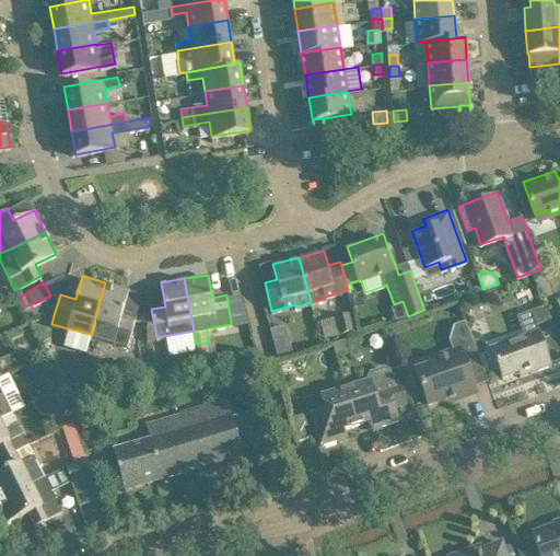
[(105,282),(91,334),(114,340),(127,345),(136,316),(123,312),(129,289),(105,282)]
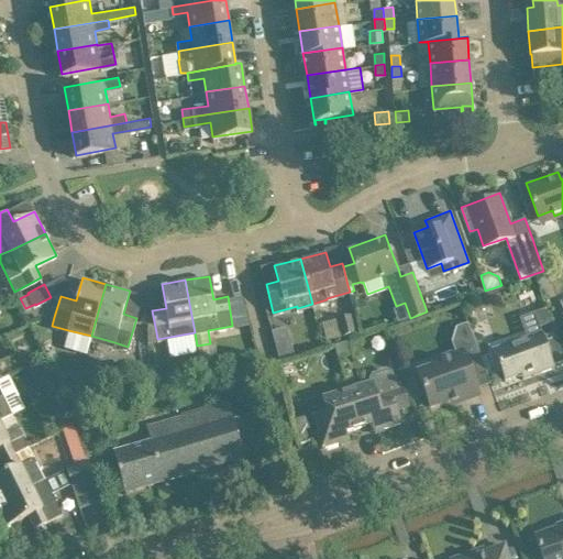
[(0,288),(0,299),(12,298),(6,286),(0,288)]
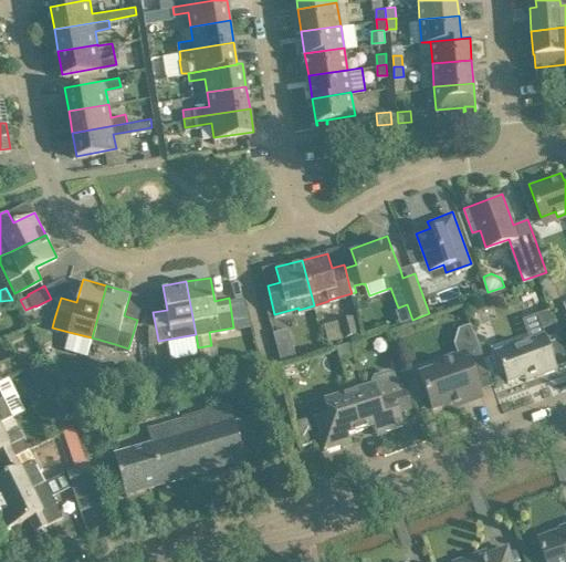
[(548,306),(537,311),(543,326),(554,322),(548,306)]
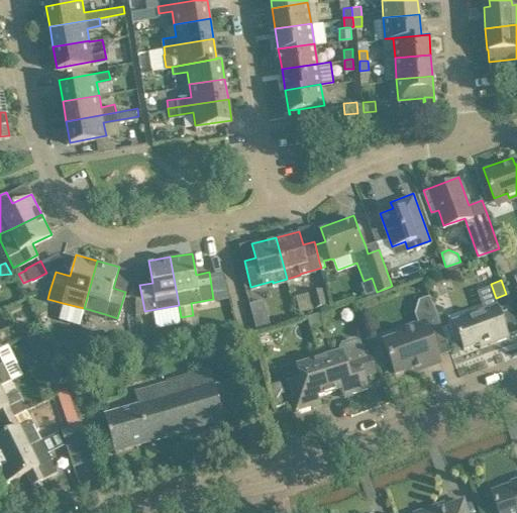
[(309,290),(313,306),(328,303),(323,286),(309,290)]
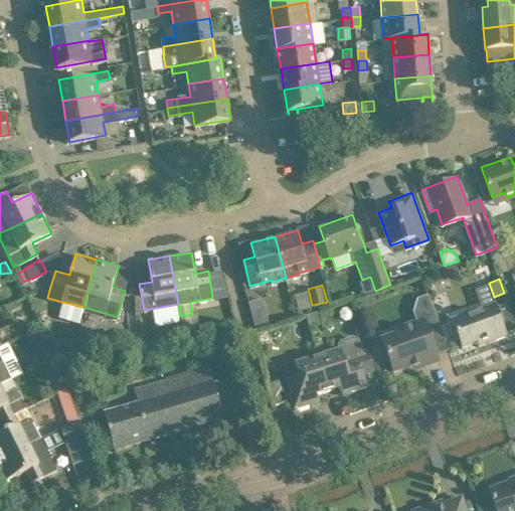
[(440,324),(439,323),(431,299),(419,303),(424,316),(404,323),(406,328),(381,337),(393,369),(411,363),(413,368),(439,358),(433,339),(427,328),(440,324)]
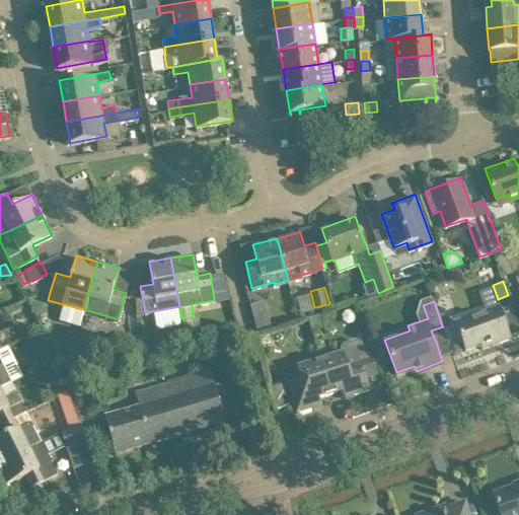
[(454,321),(442,325),(443,326),(449,343),(461,338),(465,349),(480,343),(482,347),(511,337),(499,303),(454,320),(454,321)]
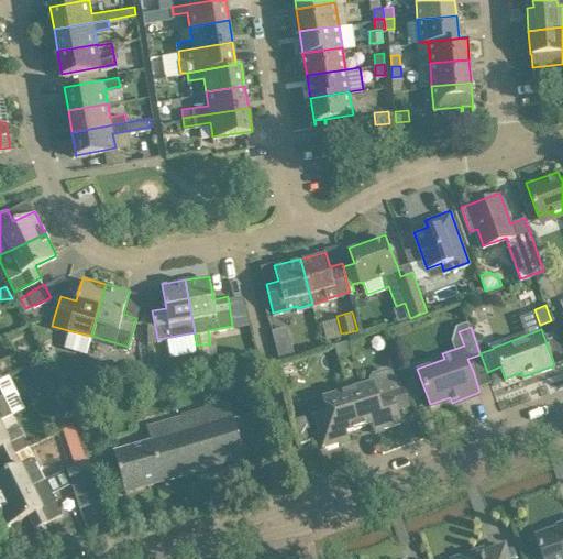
[(291,344),(276,349),(278,358),(294,354),(291,344)]
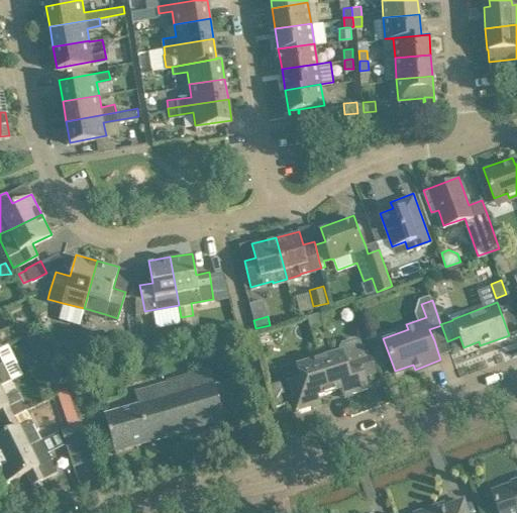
[(49,320),(42,323),(45,331),(53,327),(49,320)]
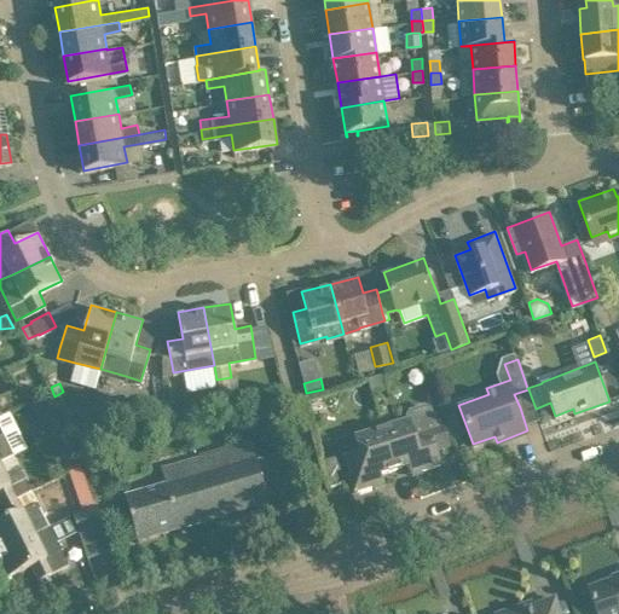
[(160,399),(145,401),(146,412),(161,410),(160,399)]
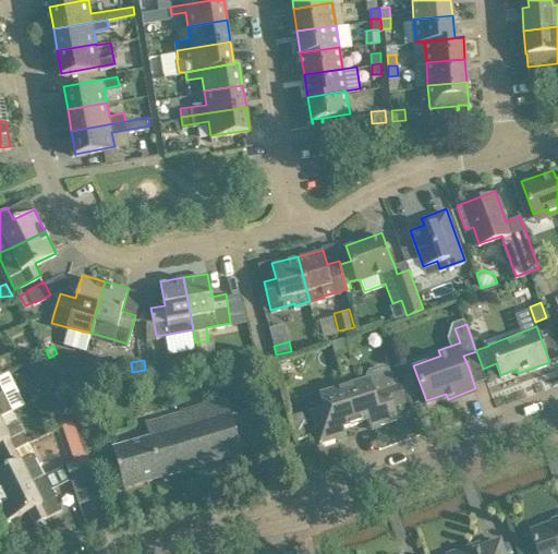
[(368,377),(344,384),(356,421),(370,417),(375,436),(384,434),(380,422),(398,417),(393,404),(405,399),(400,383),(399,383),(397,377),(392,378),(388,365),(384,363),(370,368),(366,372),(368,377)]
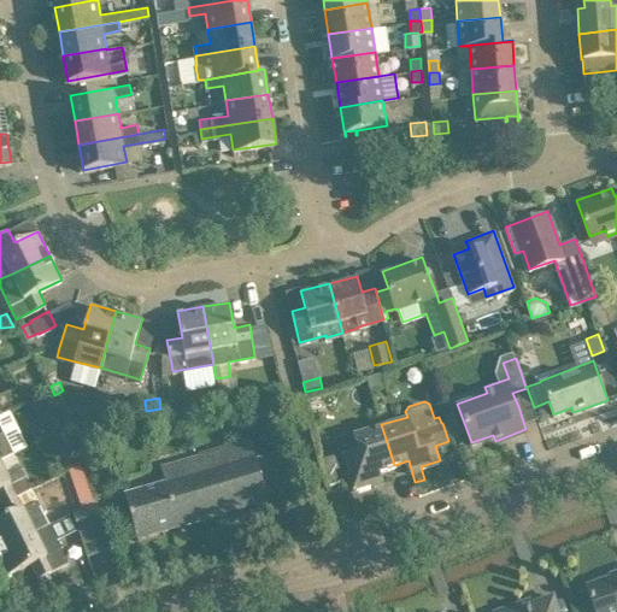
[(45,413),(52,429),(66,422),(58,406),(45,413)]
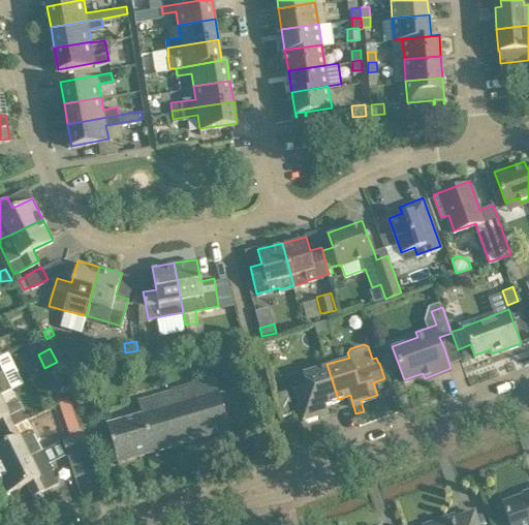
[(0,394),(12,388),(24,381),(8,350),(0,354),(0,394)]
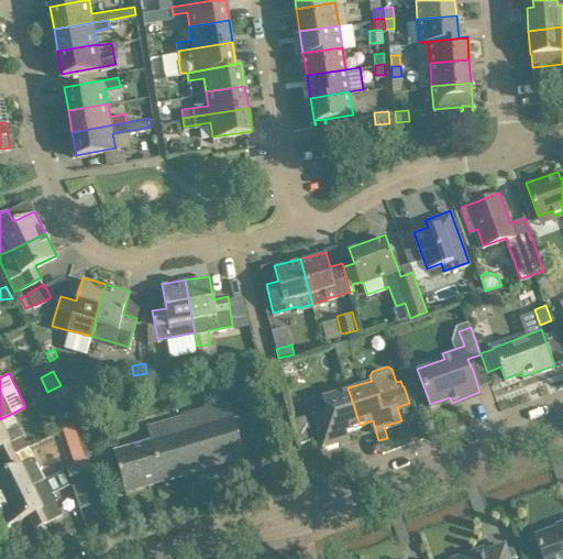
[(54,406),(67,399),(61,386),(47,393),(54,406)]
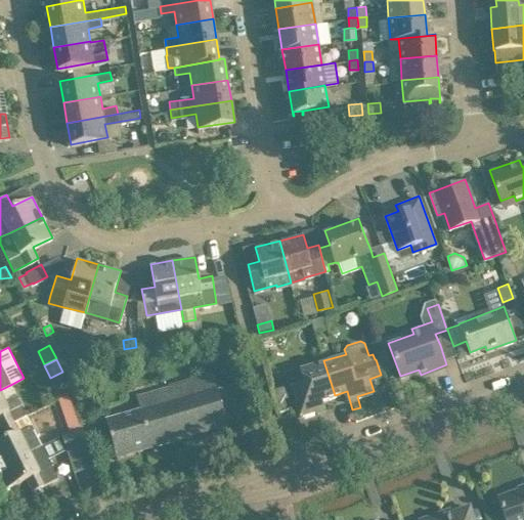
[(335,395),(323,360),(300,369),(304,382),(291,386),(300,414),(316,408),(320,420),(328,418),(322,399),(335,395)]
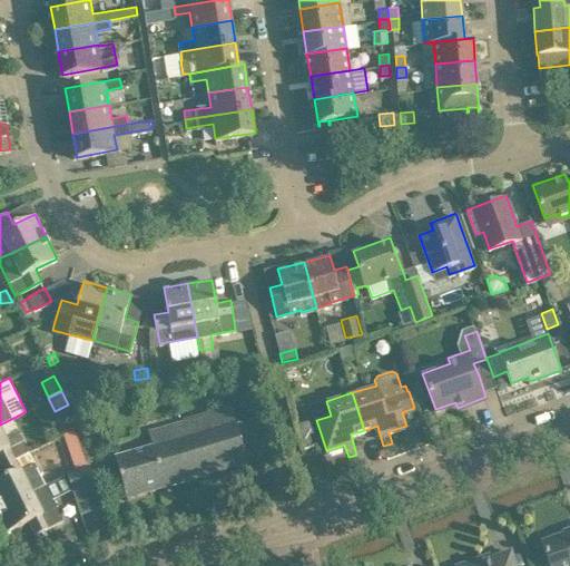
[(0,460),(2,465),(29,451),(13,418),(0,425),(0,460)]
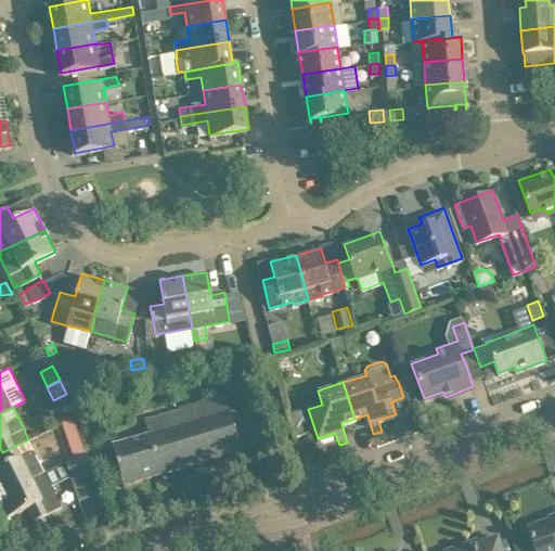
[(293,423),(296,435),(305,432),(301,420),(305,420),(301,408),(289,411),(293,423)]
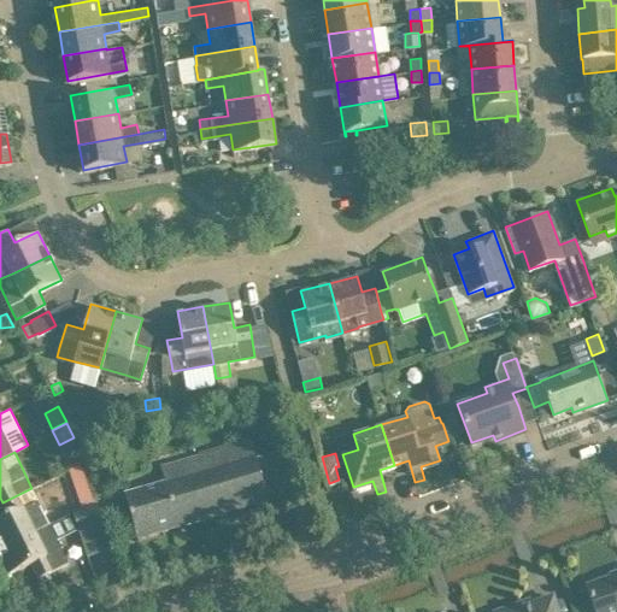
[(165,481),(125,493),(131,513),(137,536),(268,499),(266,494),(256,457),(192,476),(187,457),(160,465),(165,481)]
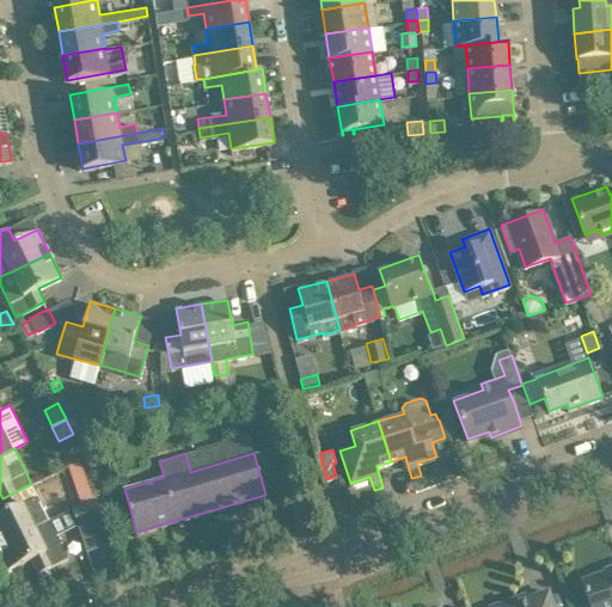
[(86,458),(72,460),(79,496),(93,494),(86,458)]
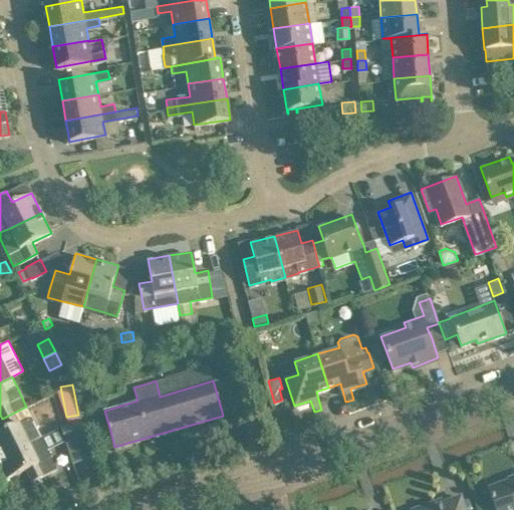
[(0,431),(0,457),(29,443),(29,442),(24,432),(36,426),(26,407),(2,419),(7,428),(0,431)]
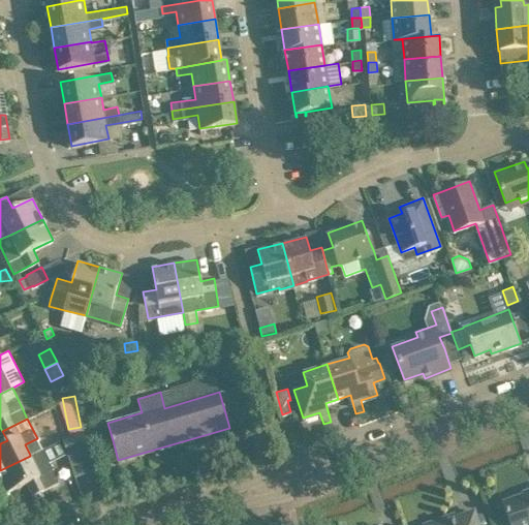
[(93,427),(83,430),(87,443),(97,440),(93,427)]
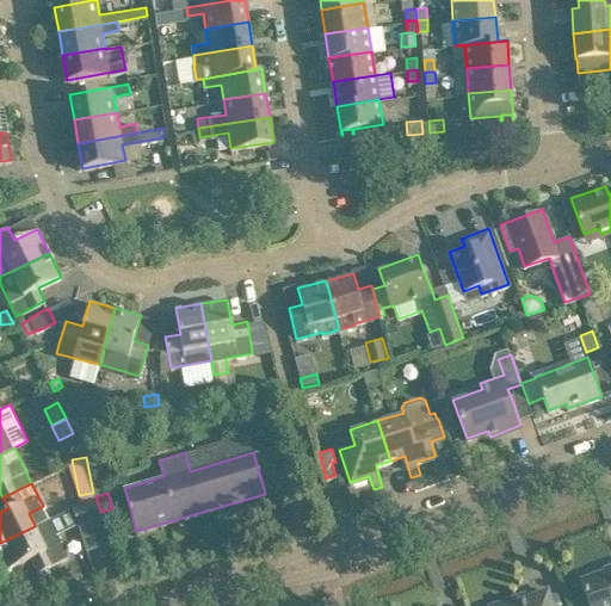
[(93,546),(85,523),(103,518),(100,512),(96,496),(72,504),(86,549),(93,546)]
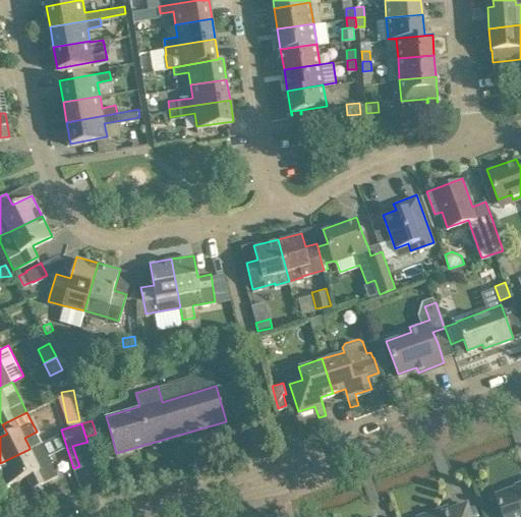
[(30,449),(0,463),(0,469),(7,484),(26,474),(33,486),(58,474),(51,461),(42,442),(30,448),(30,449)]
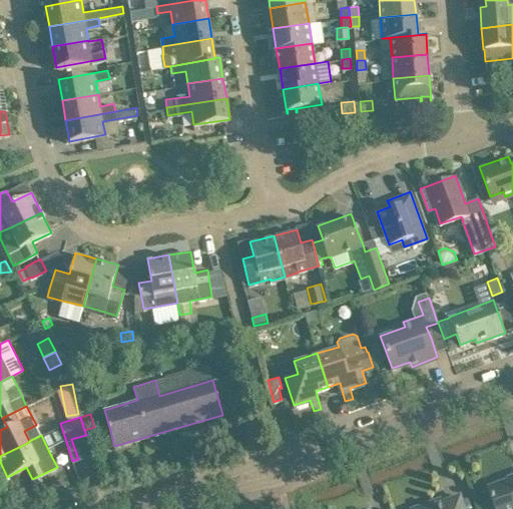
[(512,508),(512,477),(487,486),(494,505),(494,508),(512,508)]
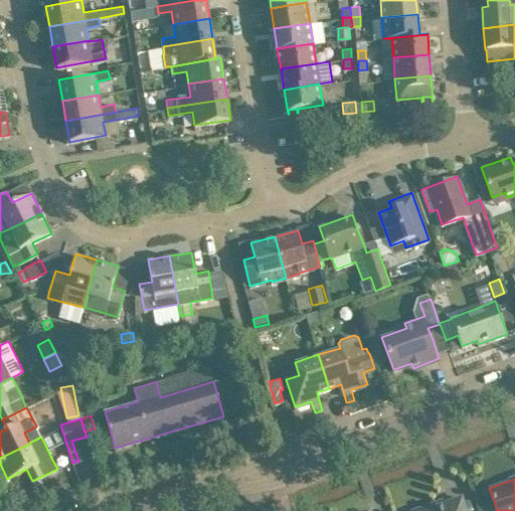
[(467,510),(462,496),(431,507),(430,504),(411,510),(410,510),(467,510)]
